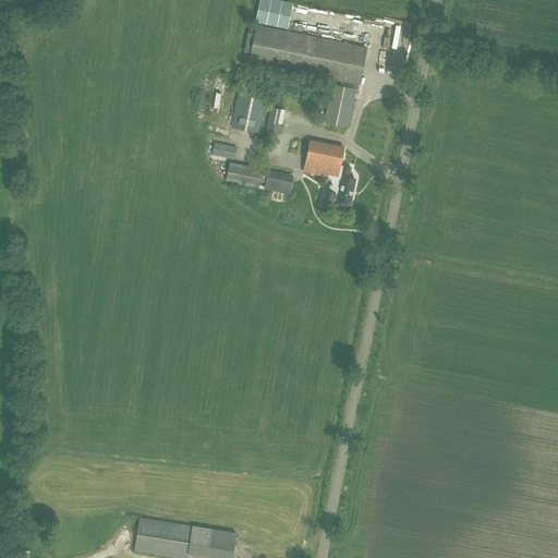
[(324,122),(348,126),(355,89),(353,88),(354,83),(359,84),(366,48),(256,25),(249,61),(348,82),(347,87),(332,84),(324,122)]
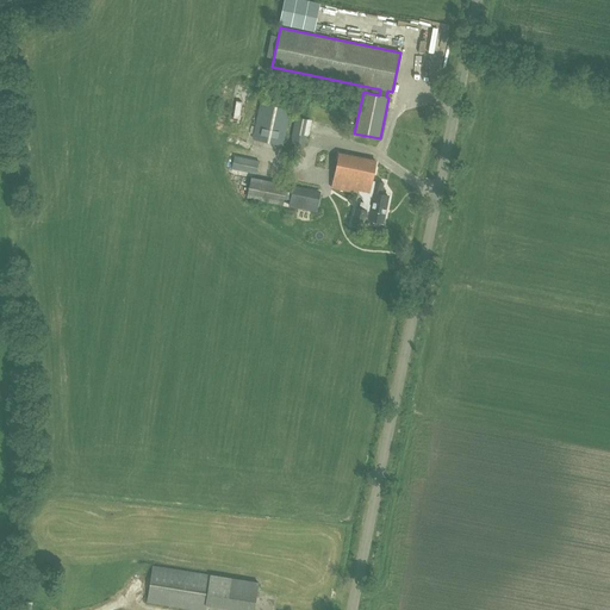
[(243,113),(246,100),(237,98),(235,111),(243,113)]
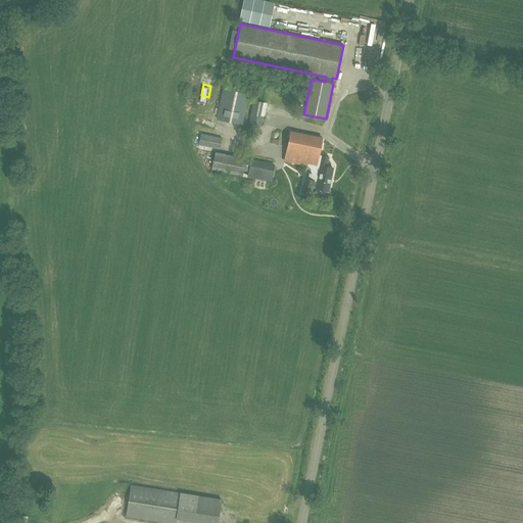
[(216,120),(242,125),(248,94),(223,88),(216,120)]
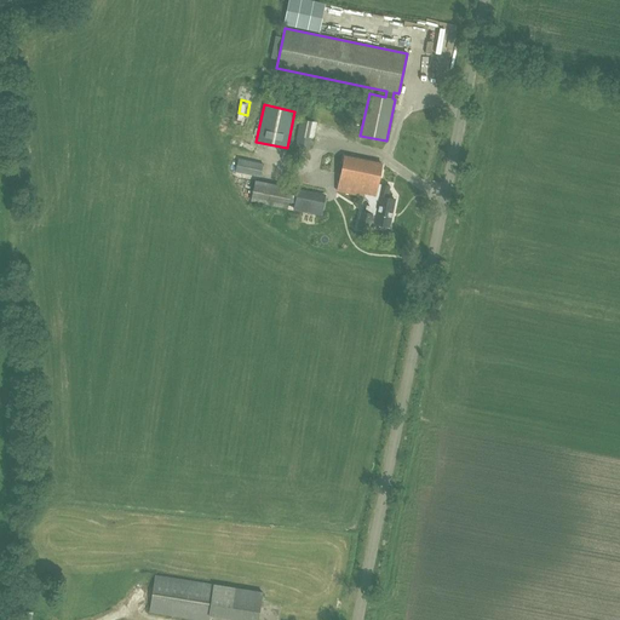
[(297,145),(309,148),(315,121),(302,119),(297,145)]
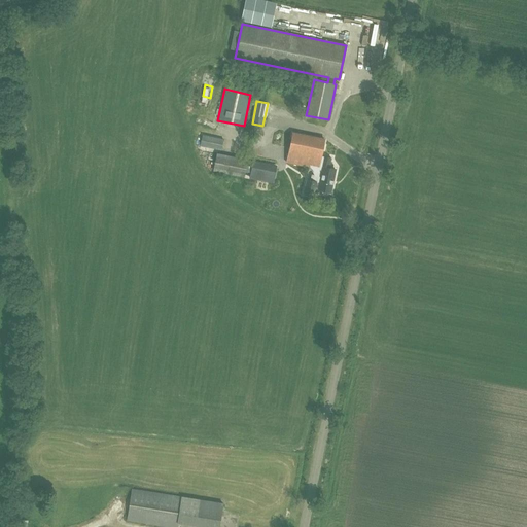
[(303,196),(314,198),(315,188),(320,189),(321,192),(326,194),(328,191),(330,191),(335,169),(329,168),(331,159),(321,156),(324,140),(292,133),(286,163),(316,169),(315,175),(311,174),(310,179),(306,178),(303,196)]
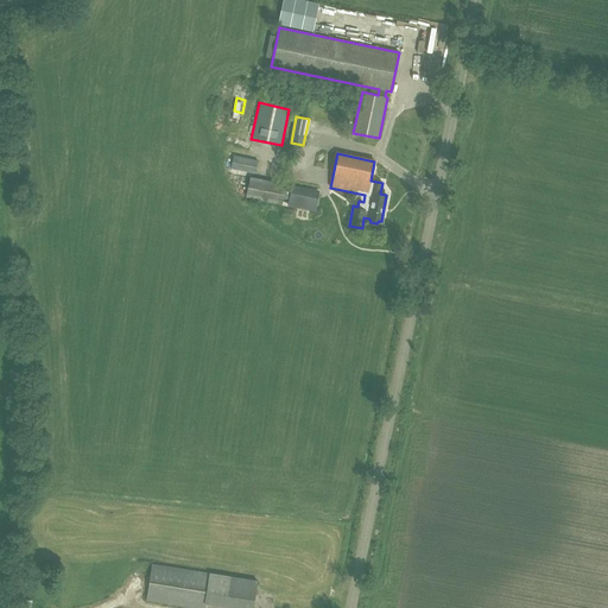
[(230,169),(255,173),(258,160),(234,156),(230,169)]
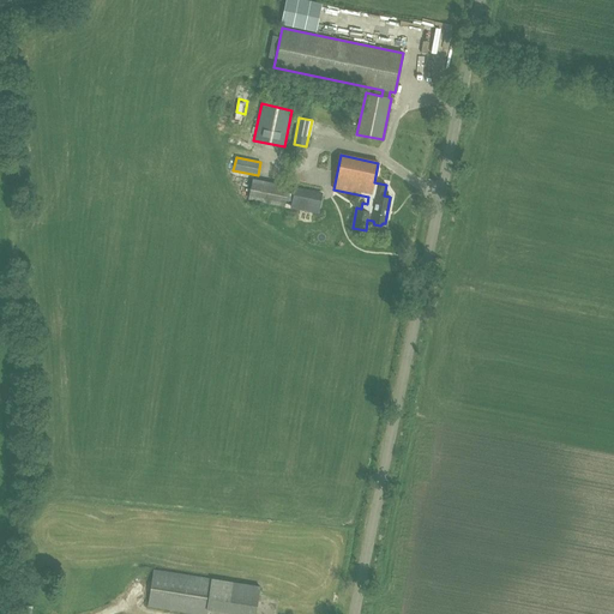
[(248,198),(284,206),(289,186),(253,179),(248,198)]
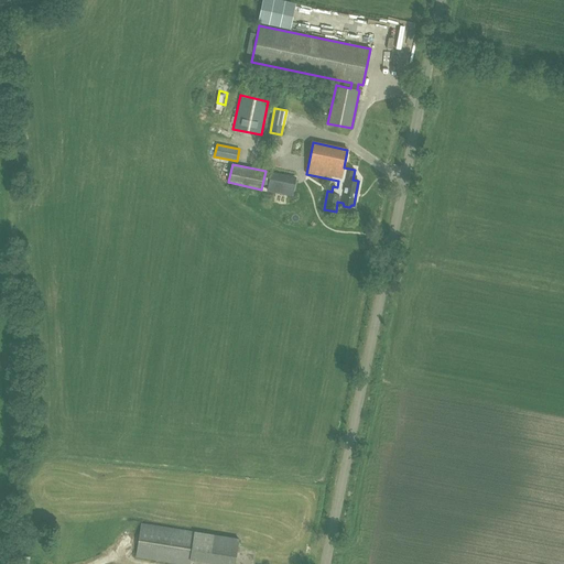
[(266,190),(293,195),(296,177),(269,172),(266,190)]
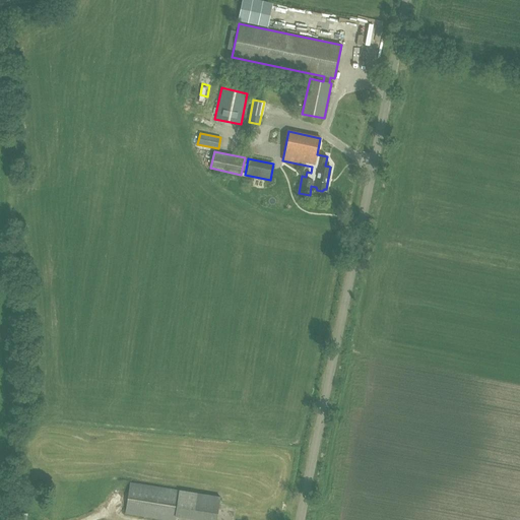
[(175,519),(176,516),(198,519),(215,519),(219,498),(180,491),(130,482),(125,513),(167,519),(175,519)]
